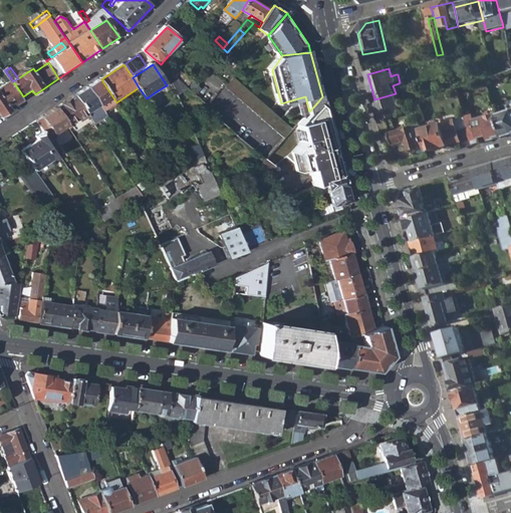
[(169,70),(179,94),(188,87),(169,70)]
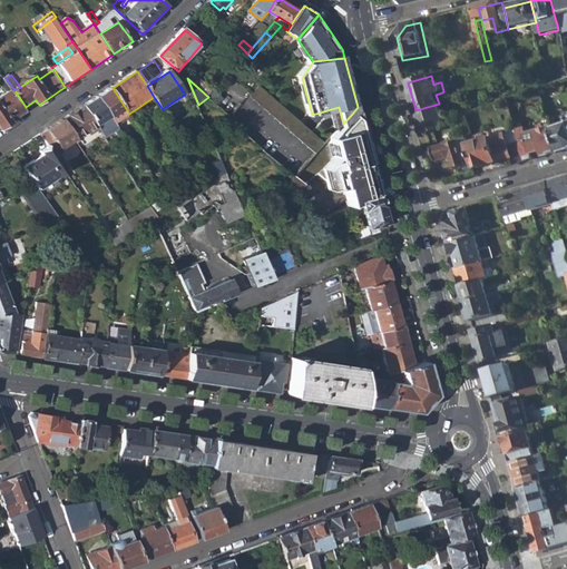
[(329,141),(262,85),(252,96),(319,153),(329,141)]
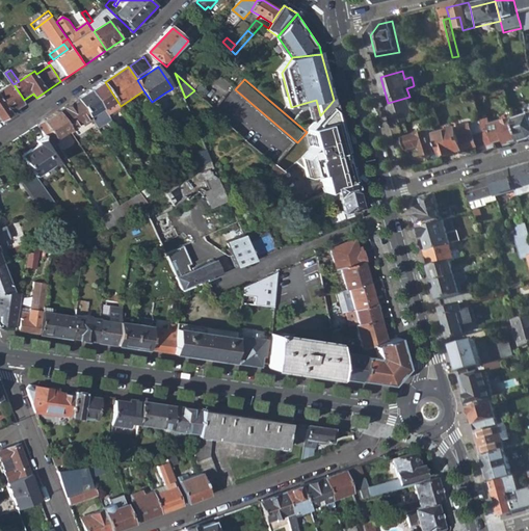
[(93,90),(111,118),(124,110),(121,106),(105,82),(93,90)]
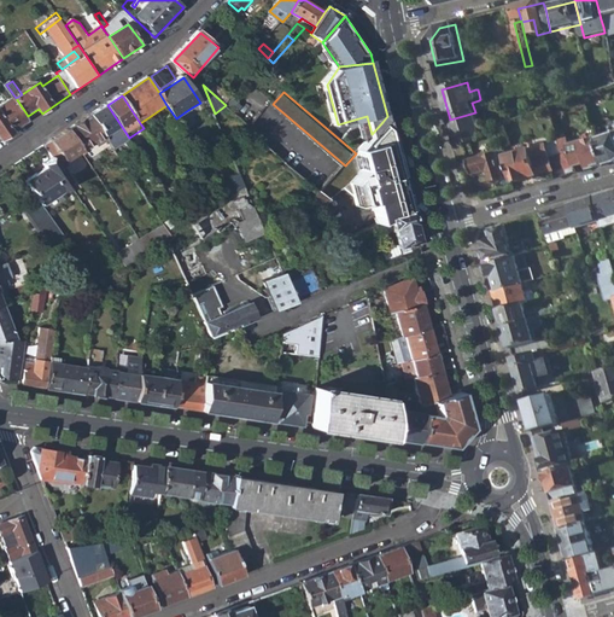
[(28,116),(16,98),(0,108),(0,111),(13,132),(30,121),(28,116)]
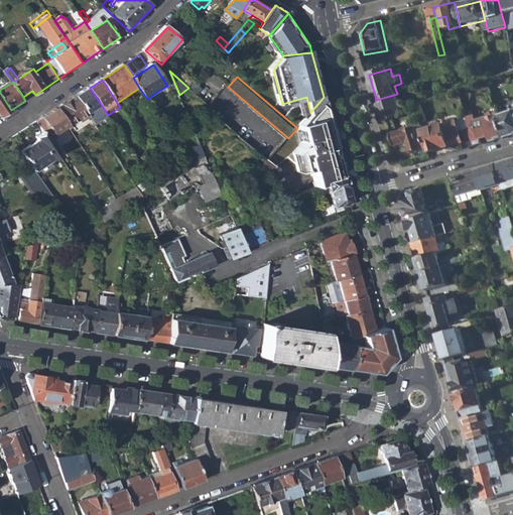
[(190,89),(197,95),(202,89),(195,83),(190,89)]
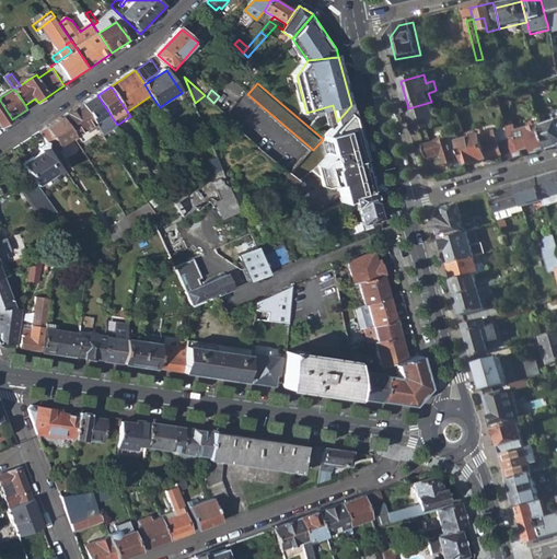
[(107,118),(116,134),(120,130),(117,125),(97,95),(84,104),(97,125),(107,118)]
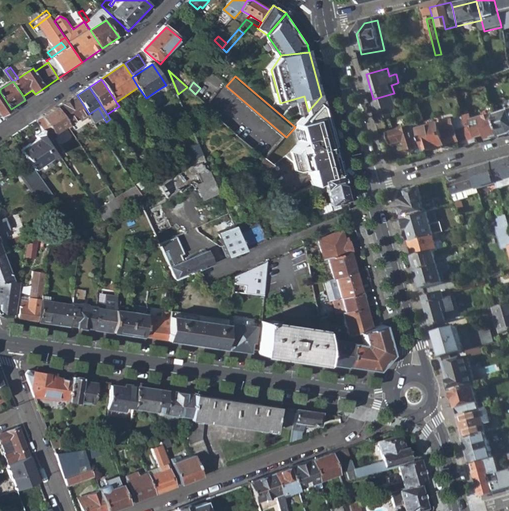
[(162,93),(159,89),(153,93),(156,98),(162,93)]
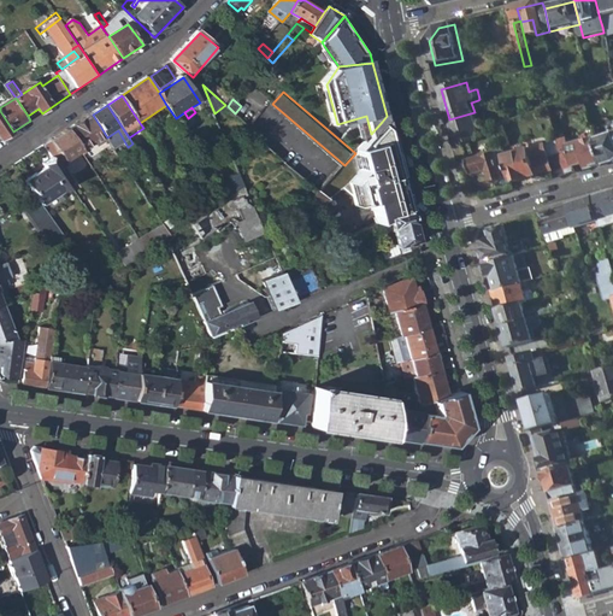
[(0,135),(3,140),(13,132),(0,111),(0,135)]
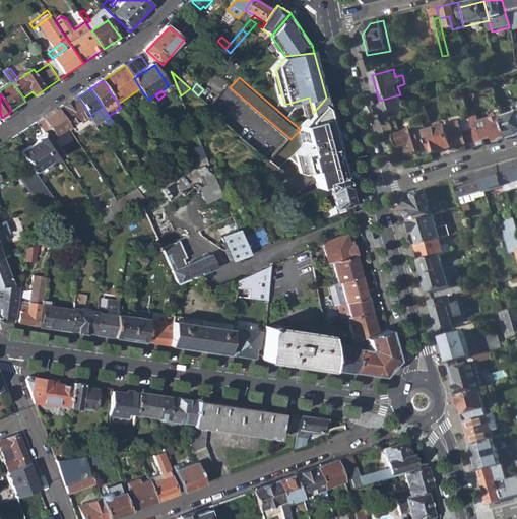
[(379,101),(387,127),(399,120),(407,115),(401,93),(400,94),(379,101)]
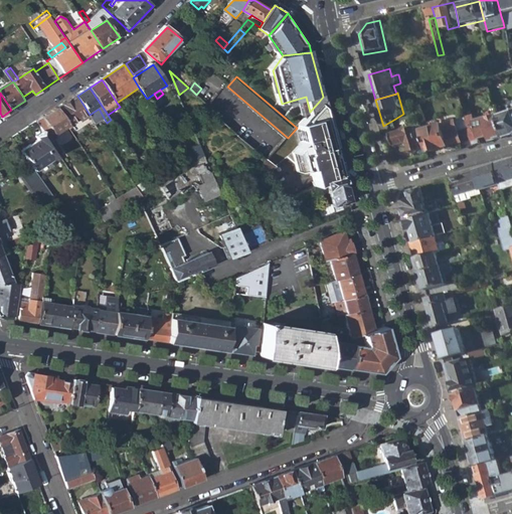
[(58,108),(70,127),(72,126),(90,115),(77,96),(58,108)]
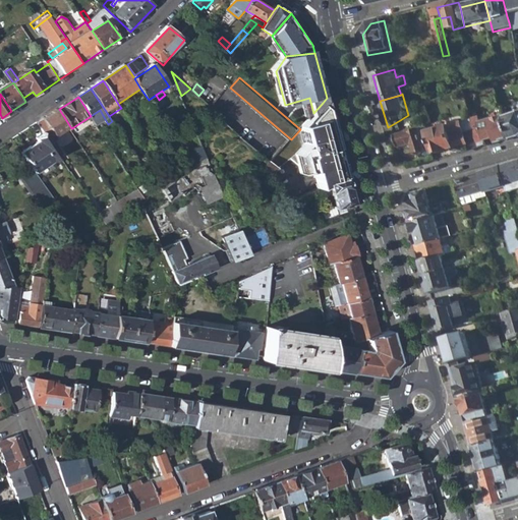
[(336,127),(327,98),(323,103),(327,107),(333,129),(336,127)]
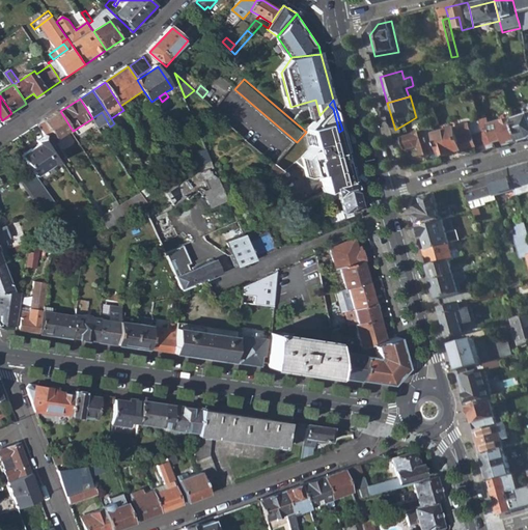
[(216,110),(221,114),(224,110),(222,109),(225,107),(221,104),(216,110)]
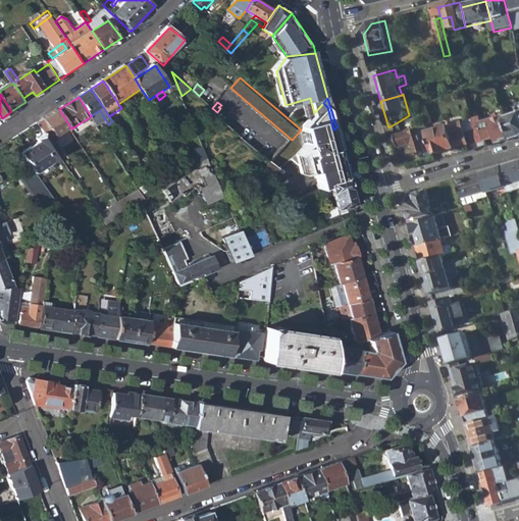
[(309,143),(300,155),(305,175),(317,171),(322,190),(327,188),(325,184),(331,183),(350,177),(346,162),(343,163),(343,160),(345,160),(336,127),(333,129),(327,107),(323,103),(314,113),(307,121),(304,124),(309,143)]
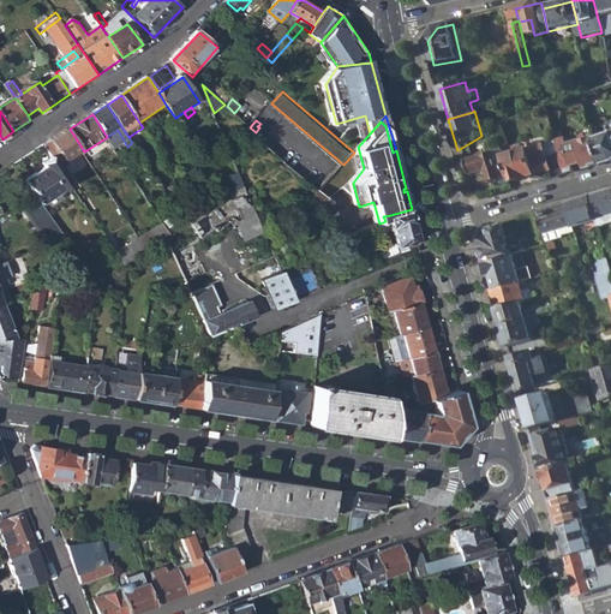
[(258,135),(286,162),(293,154),(282,144),(280,145),(273,138),(274,136),(265,127),(258,135)]
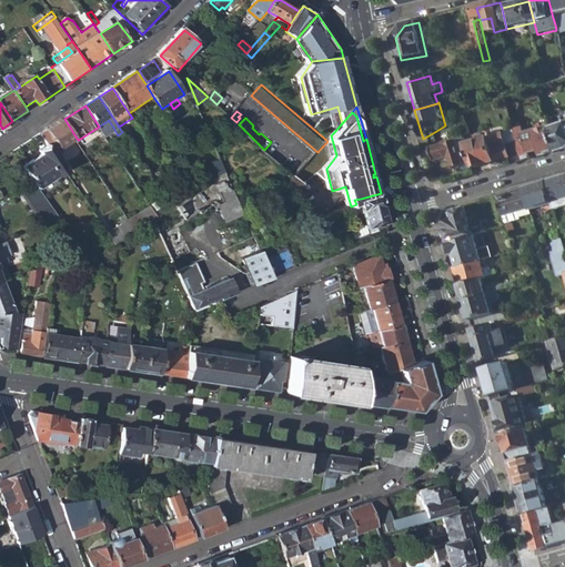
[(51,147),(63,165),(69,161),(62,151),(78,140),(64,119),(43,134),(51,147)]
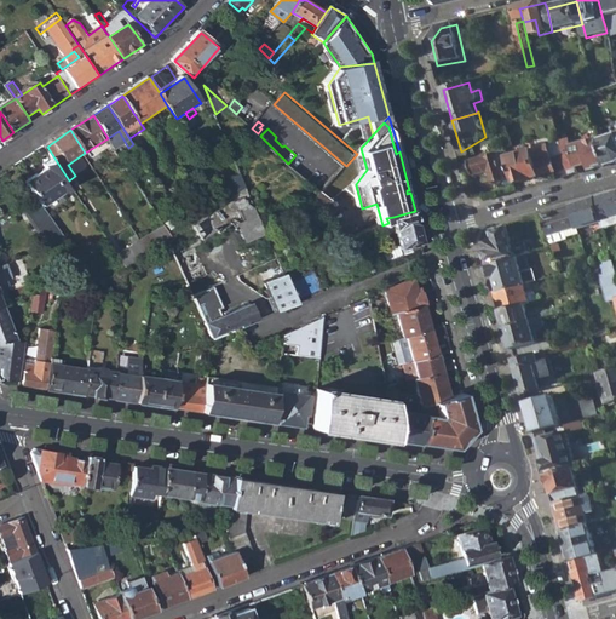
[(615,137),(604,142),(611,165),(615,164),(615,137)]
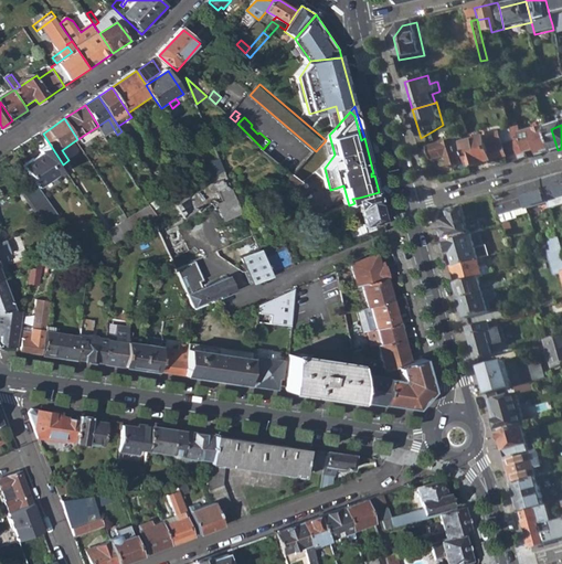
[(541,152),(542,155),(558,150),(551,129),(550,127),(525,135),(522,126),(515,128),(517,136),(523,160),(532,158),(530,152),(539,150),(541,152)]
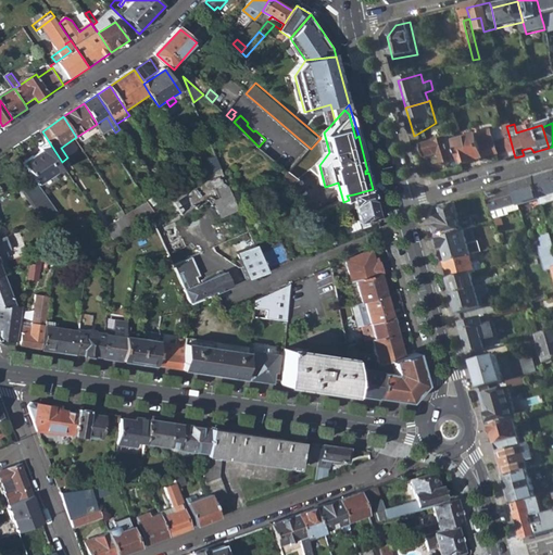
[(430,139),(427,128),(414,136),(415,142),(430,139)]
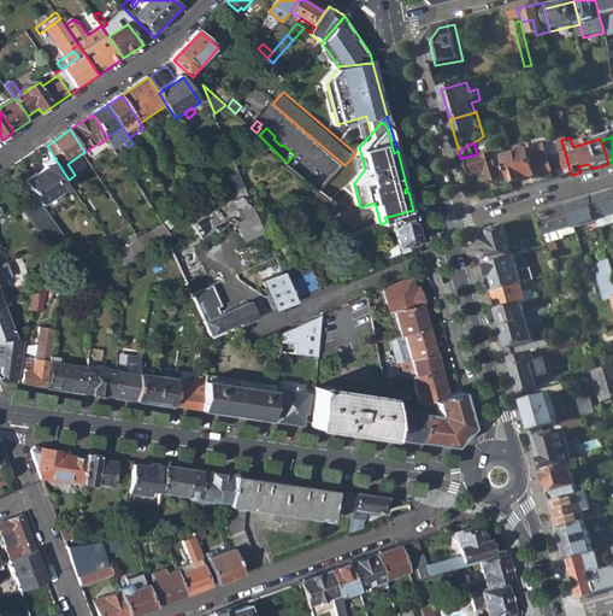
[(513,166),(517,182),(555,172),(558,179),(571,175),(564,148),(555,151),(556,157),(553,158),(549,145),(510,157),(513,166)]
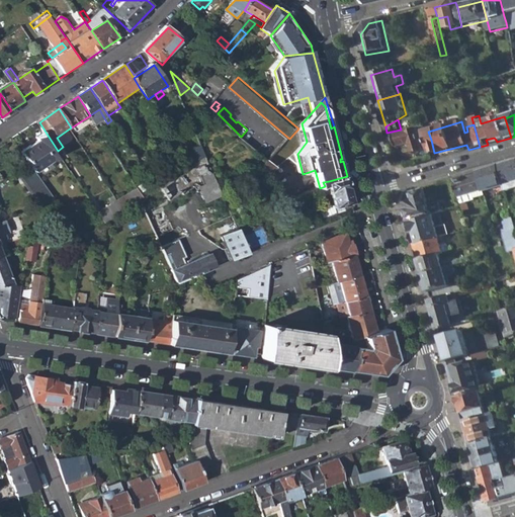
[(415,144),(418,155),(429,151),(426,142),(431,140),(428,132),(427,127),(399,136),(402,148),(415,144)]
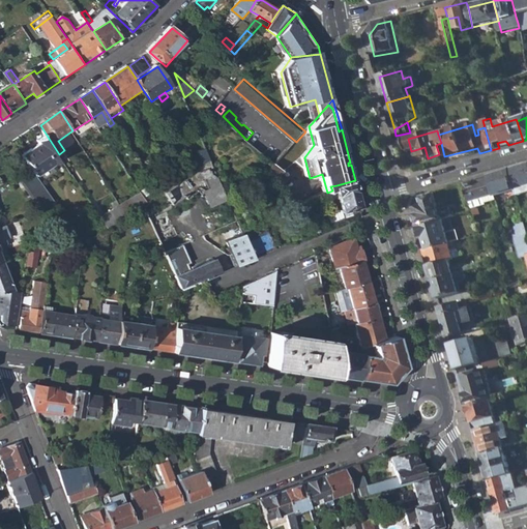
[(37,174),(38,177),(63,160),(59,154),(48,137),(39,142),(41,146),(25,156),(37,174)]
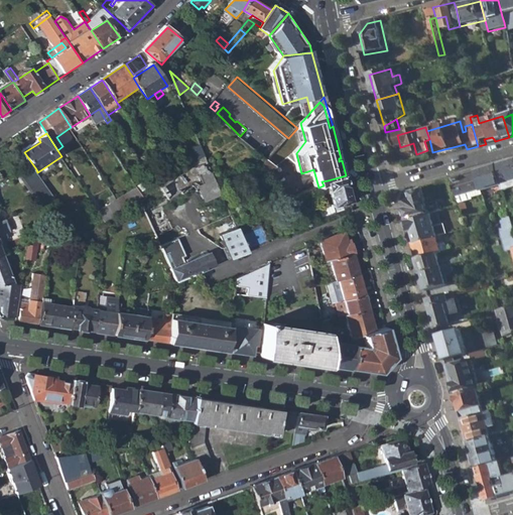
[(194,146),(203,158),(207,155),(200,141),(194,146)]
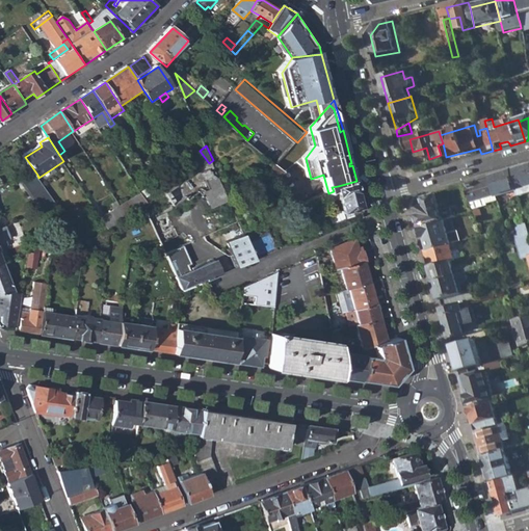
[(147,207),(157,231),(209,196),(239,267),(257,260),(248,240),(213,160),(209,163),(147,207)]
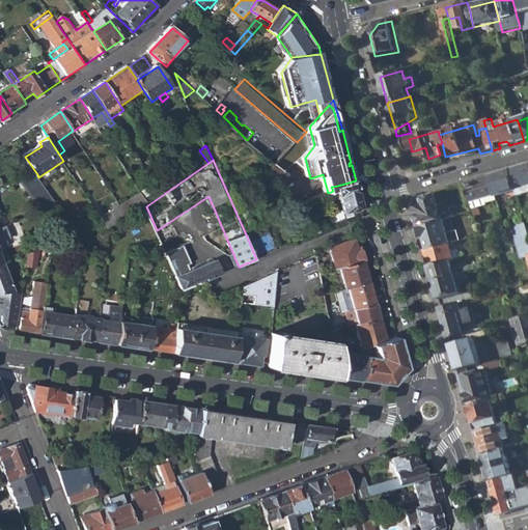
[(278,179),(278,178),(284,173),(276,165),(272,170),(278,179)]
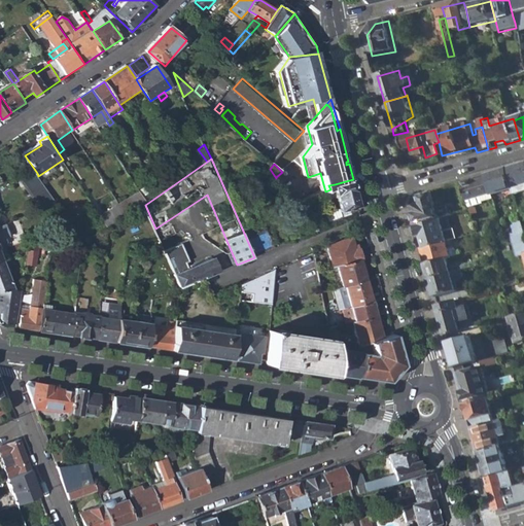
[(511,169),(517,189),(518,195),(523,193),(523,166),(511,169)]
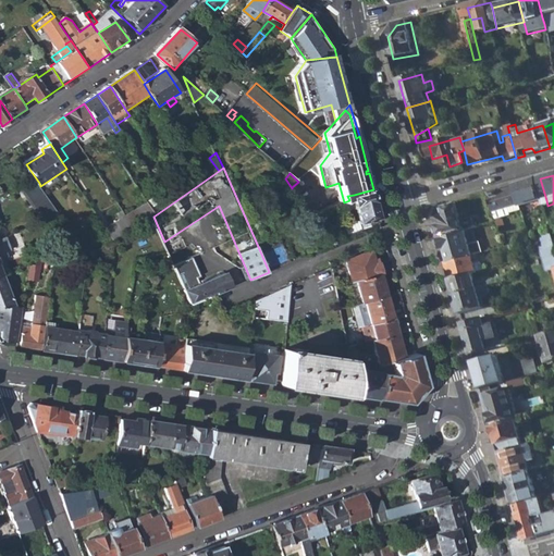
[(525,207),(546,200),(540,178),(528,183),(529,186),(519,189),(524,206),(525,207)]
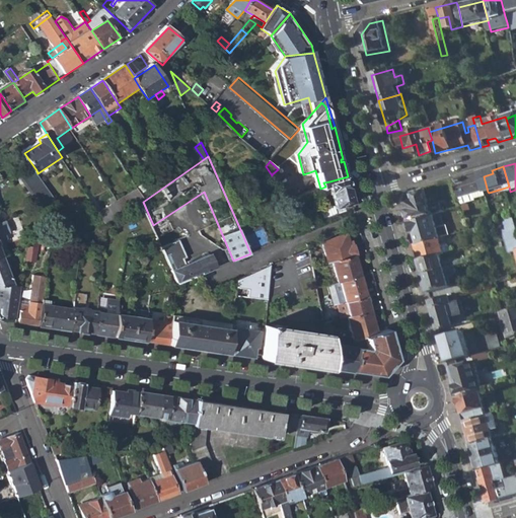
[(37,196),(48,188),(38,173),(37,170),(22,175),(37,196)]
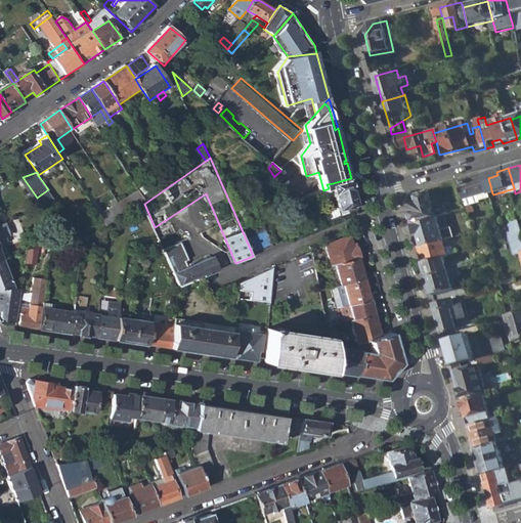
[(43,211),(59,205),(48,189),(37,198),(23,177),(22,178),(20,178),(43,211)]
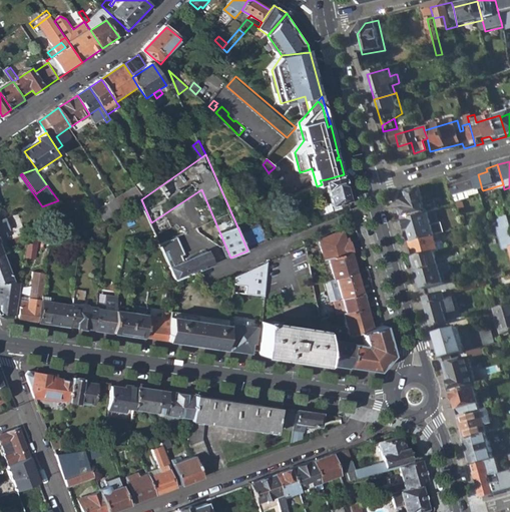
[(326,179),(335,212),(352,204),(344,174),(326,179)]
